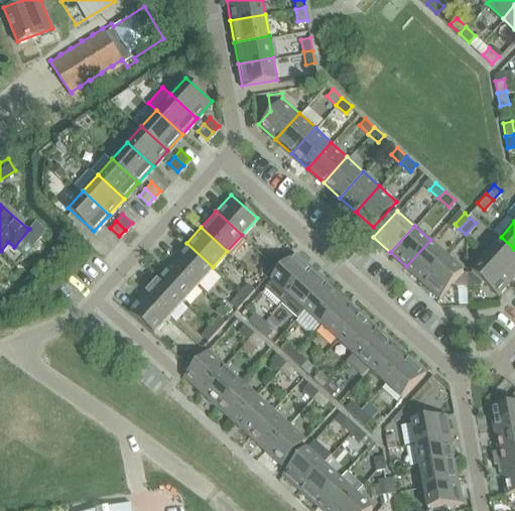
[(514,249),(501,237),(487,253),(513,276),(514,273),(514,249)]
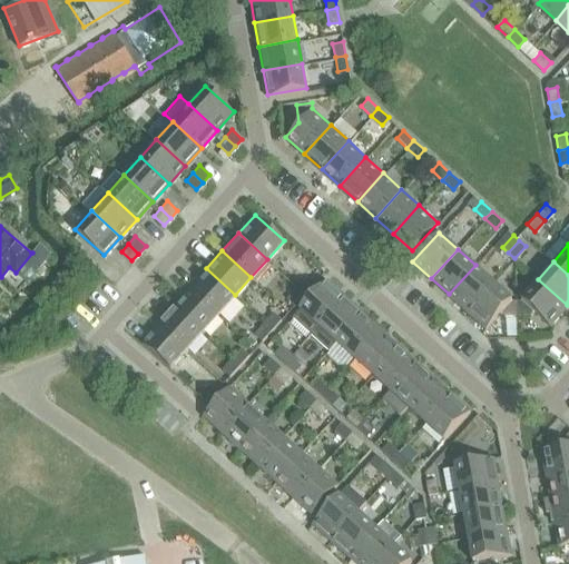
[(449,294),(467,310),(493,282),(476,265),(449,294)]
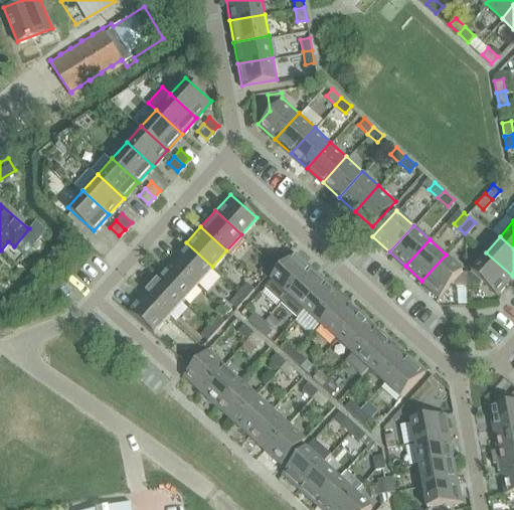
[(186,242),(171,259),(197,283),(212,267),(186,242)]
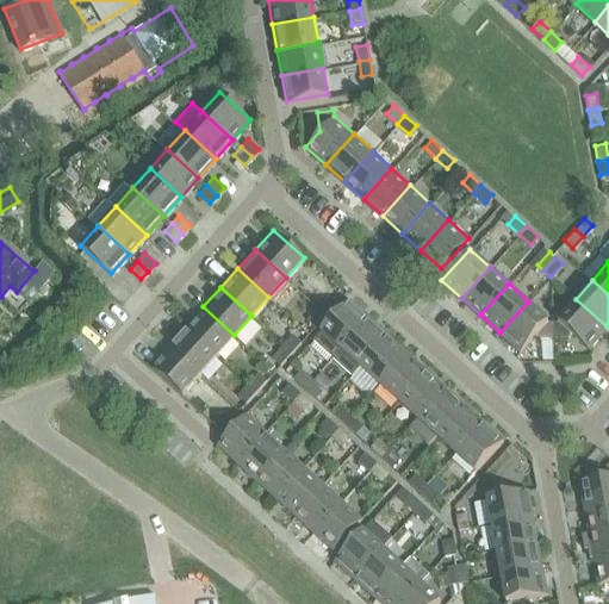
[(317,305),(325,313),(335,302),(327,294),(317,305)]
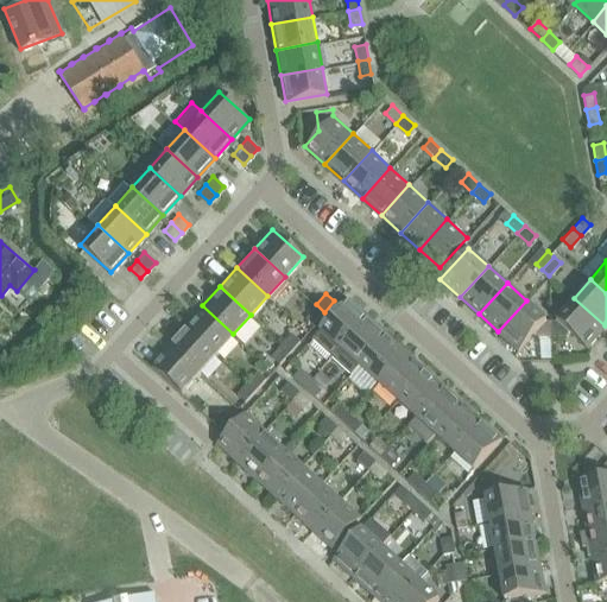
[(320,328),(311,337),(332,355),(339,346),(367,315),(347,297),(320,328)]
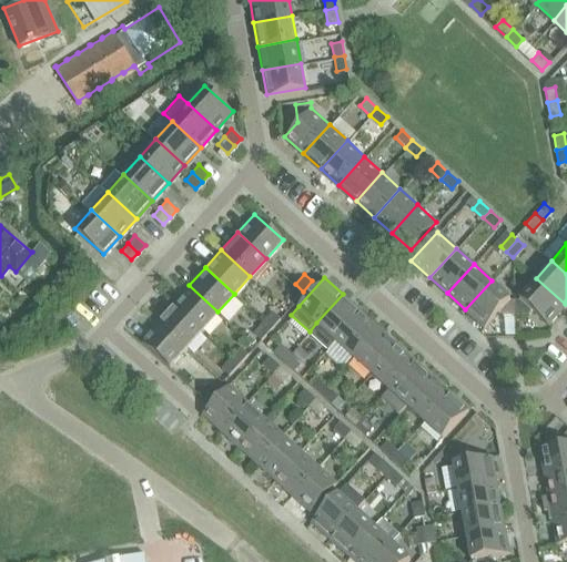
[(518,297),(514,297),(515,313),(527,312),(530,307),(548,323),(565,304),(536,278),(518,297)]
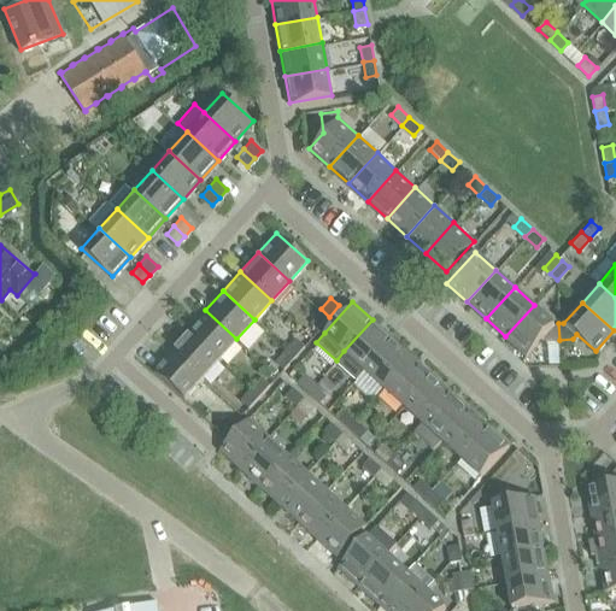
[(534,305),(505,336),(526,354),(541,336),(546,340),(559,340),(558,323),(553,323),(534,305)]
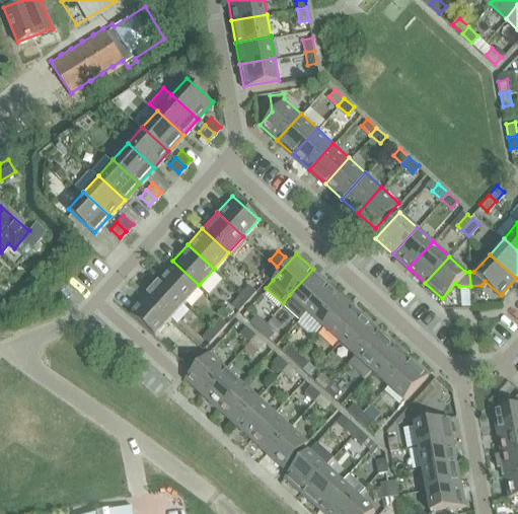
[(277,267),(270,260),(261,270),(268,276),(277,267)]
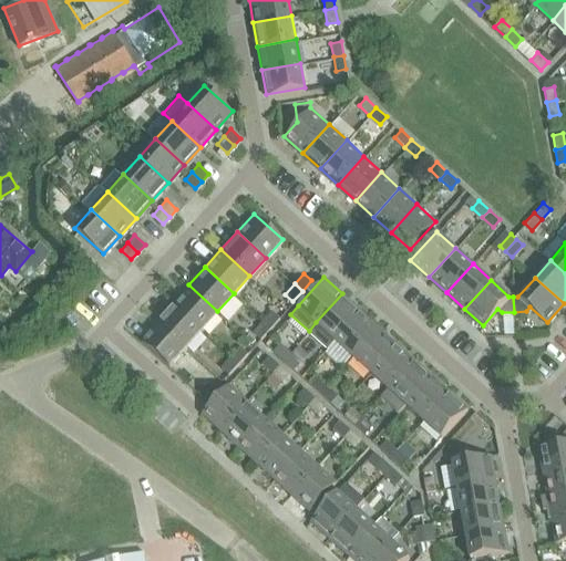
[(188,284),(173,302),(202,329),(217,311),(188,284)]
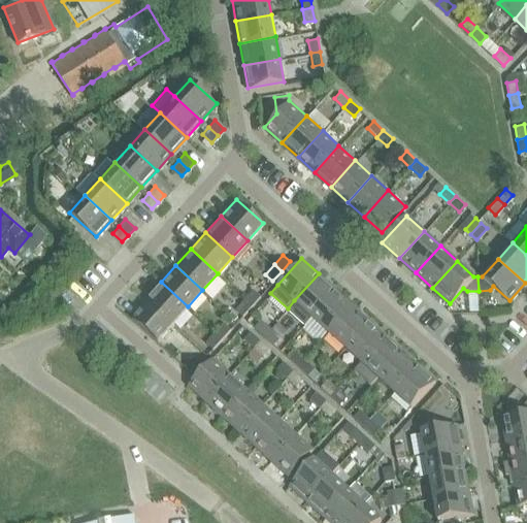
[(294,300),(288,308),(304,323),(310,316),(335,289),(319,273),(294,300)]
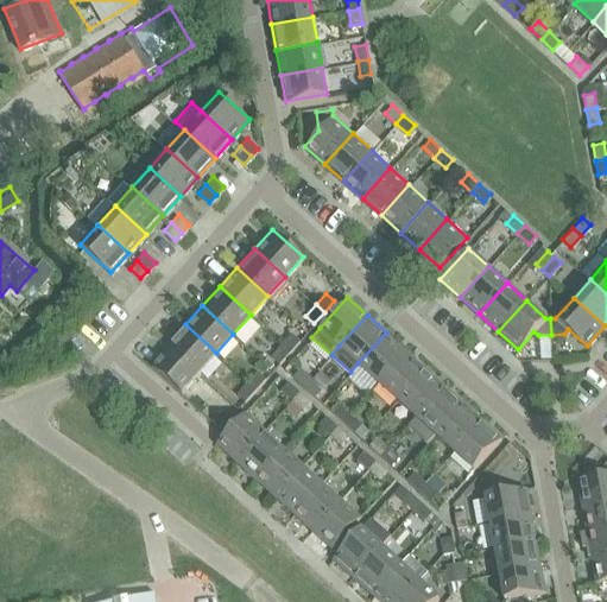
[(185,324),(168,343),(198,372),(216,353),(185,324)]
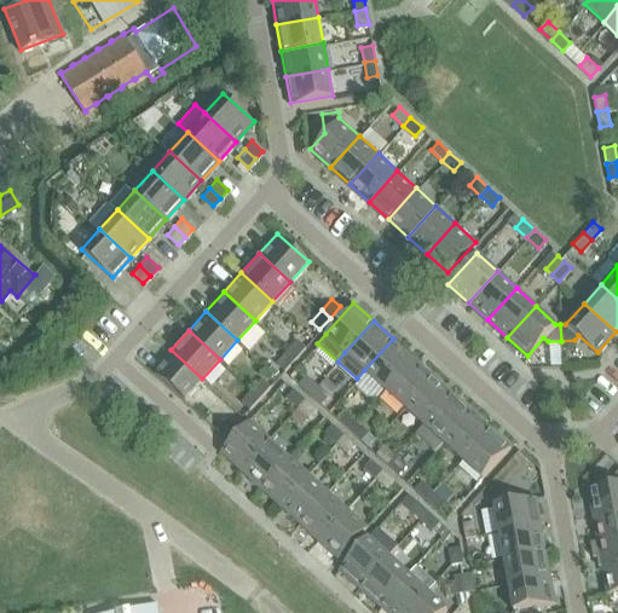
[(287,348),(295,357),(305,345),(296,337),(287,348)]
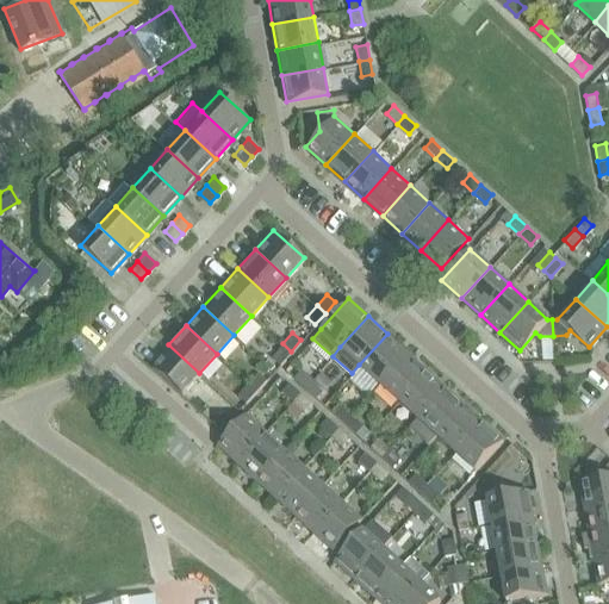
[(359,365),(378,381),(406,350),(387,334),(359,365)]
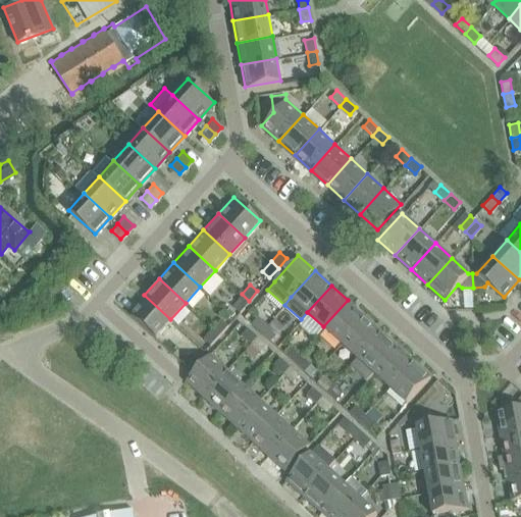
[(249,301),(242,294),(232,304),(240,310),(249,301)]
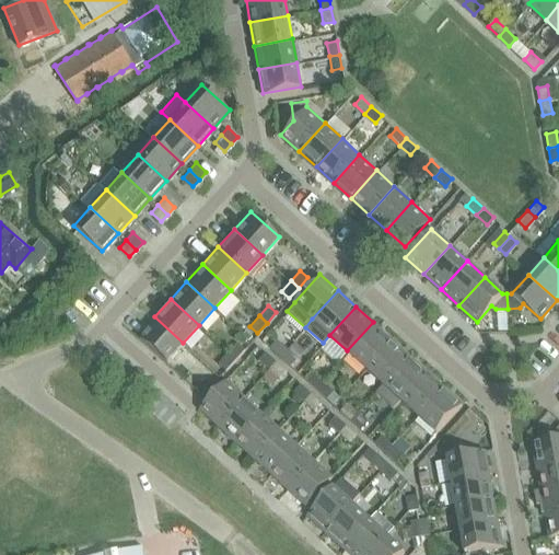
[(183,343),(154,316),(138,335),(166,361),(183,343)]
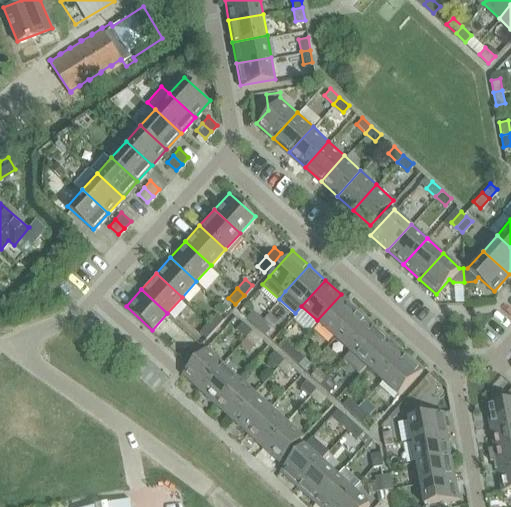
[(317,320),(333,335),(357,309),(341,294),(317,320)]
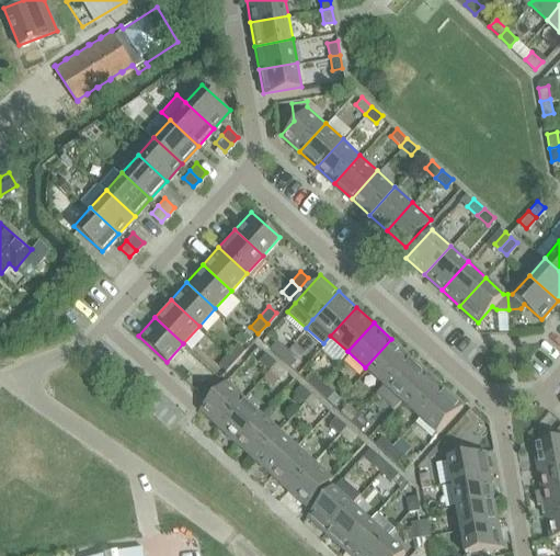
[(270,345),(281,355),(287,348),(277,338),(270,345)]
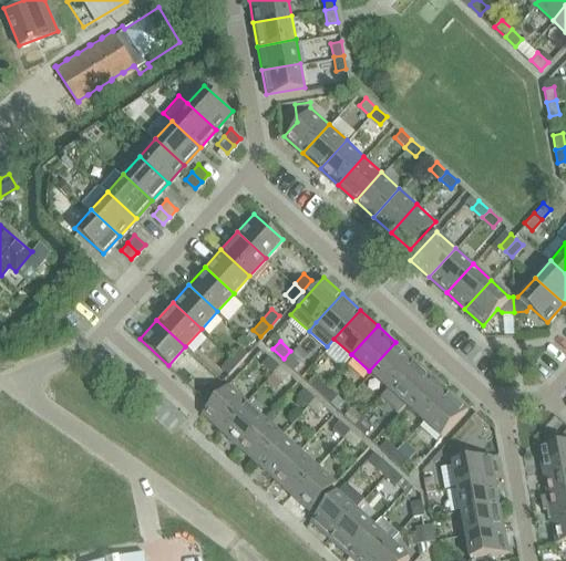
[(369,371),(387,386),(413,357),(395,342),(369,371)]
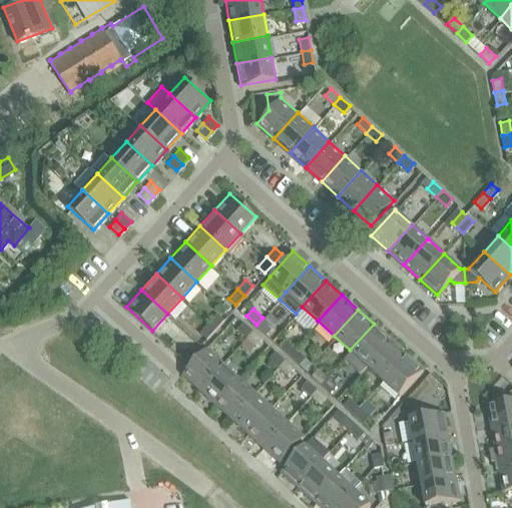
[(208,321),(214,328),(223,318),(216,312),(208,321)]
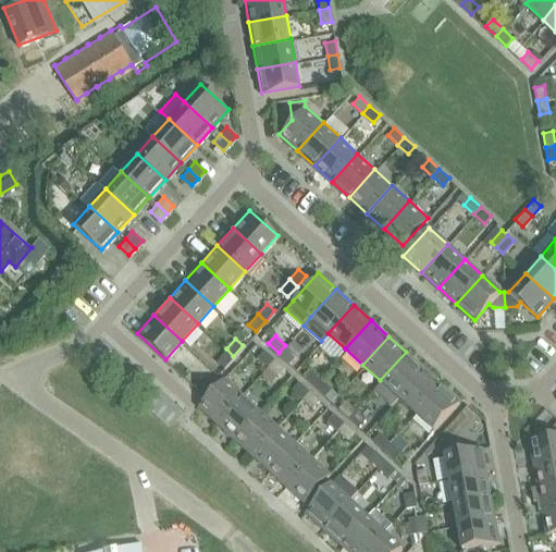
[(285,345),(279,353),(288,362),(295,354),(285,345)]
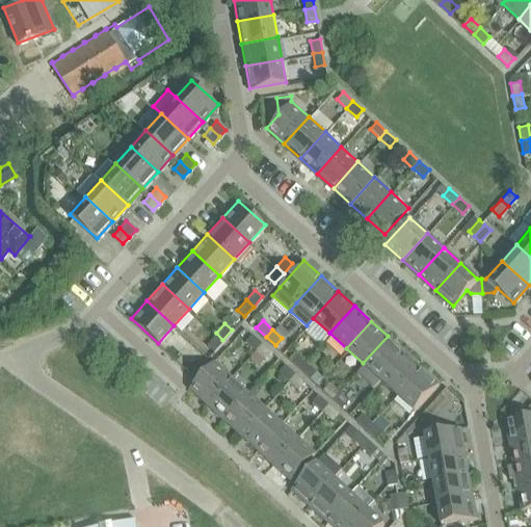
[(207,343),(214,349),(222,340),(216,333),(207,343)]
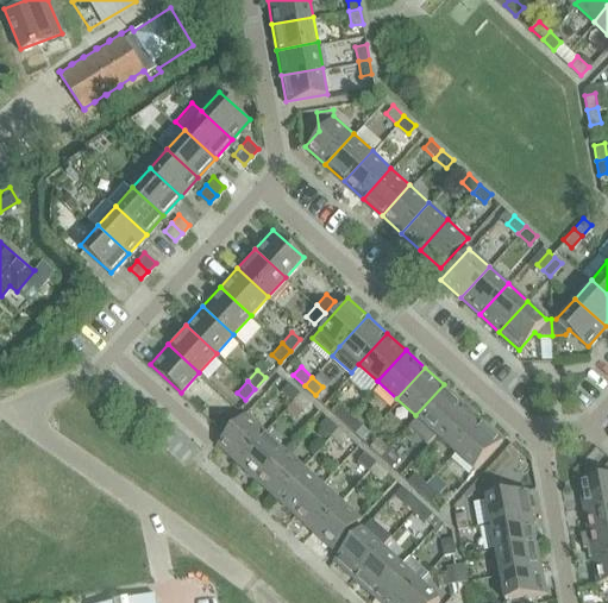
[(281,389),(292,399),(300,390),(288,381),(281,389)]
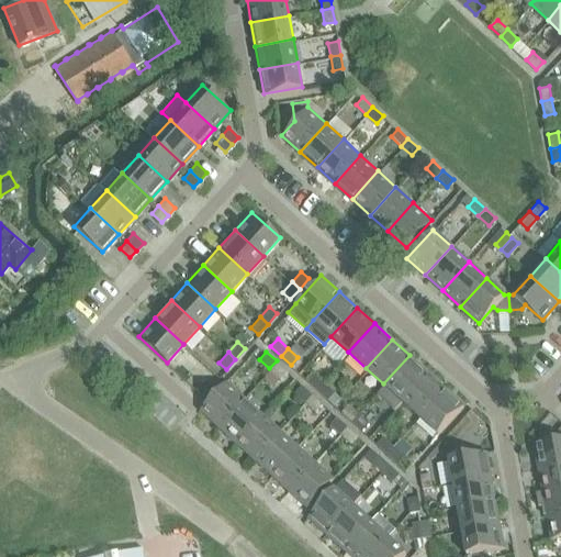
[(410,355),(383,383),(401,400),(427,370),(410,355)]
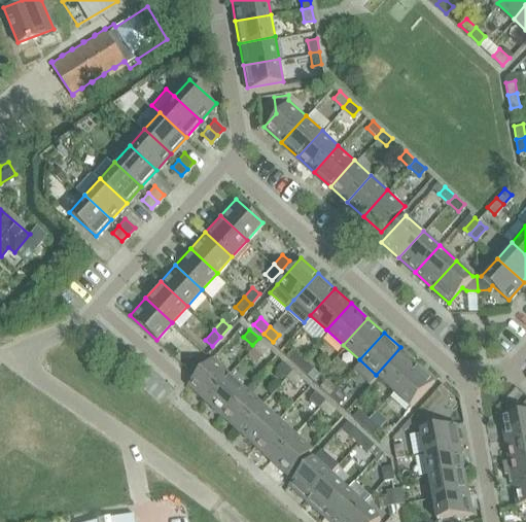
[(259,338),(252,345),(263,354),(269,347),(259,338)]
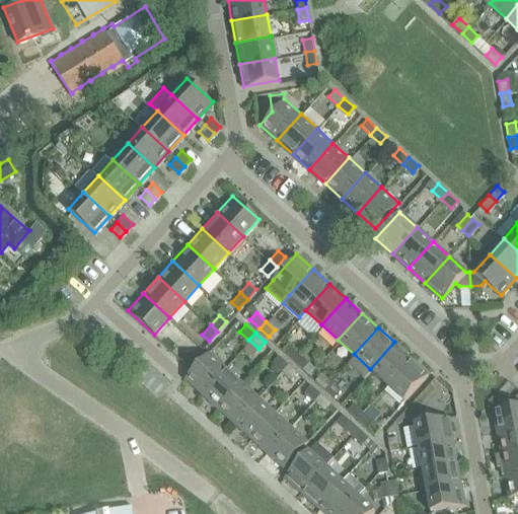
[(282,349),(292,358),(298,351),(289,342),(282,349)]
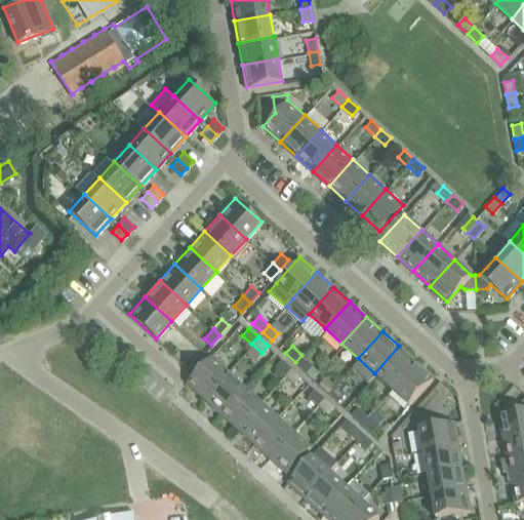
[(399,346),(374,373),(391,388),(415,361),(399,346)]
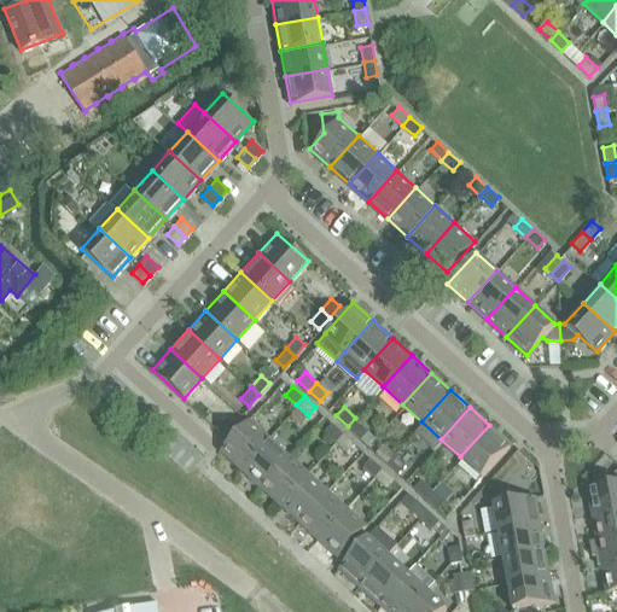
[(215,426),(223,433),(234,421),(226,414),(215,426)]
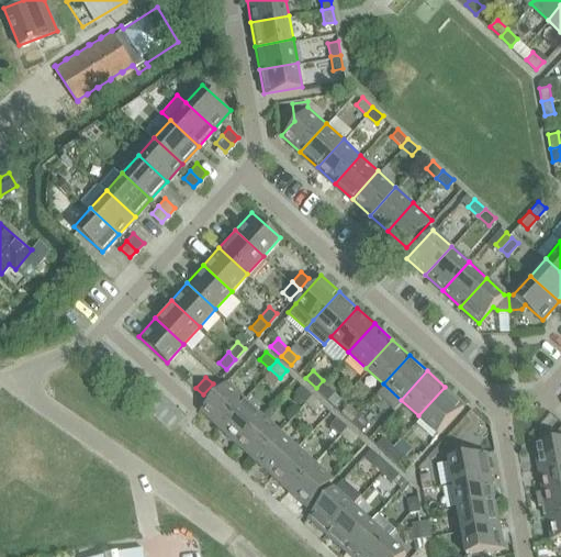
[(200,409),(219,425),(244,397),(226,380),(200,409)]
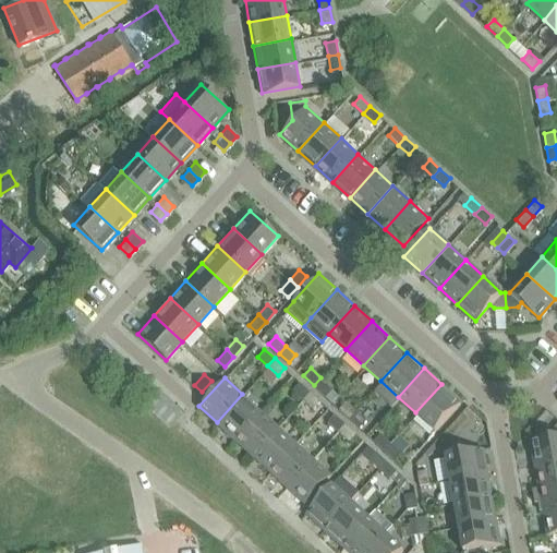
[(321,377),(314,385),(324,394),(330,386),(321,377)]
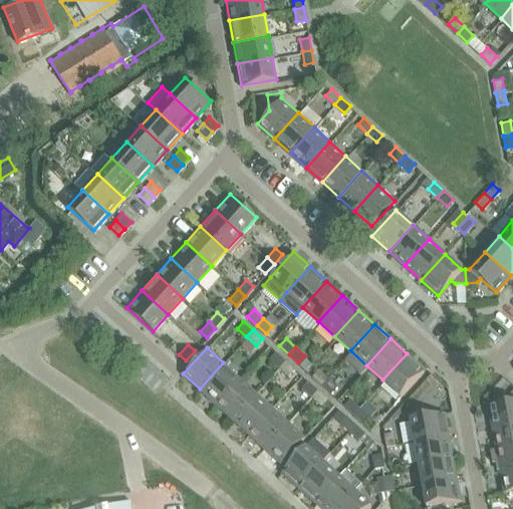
[(269,357),(278,365),(285,358),(275,350),(269,357)]
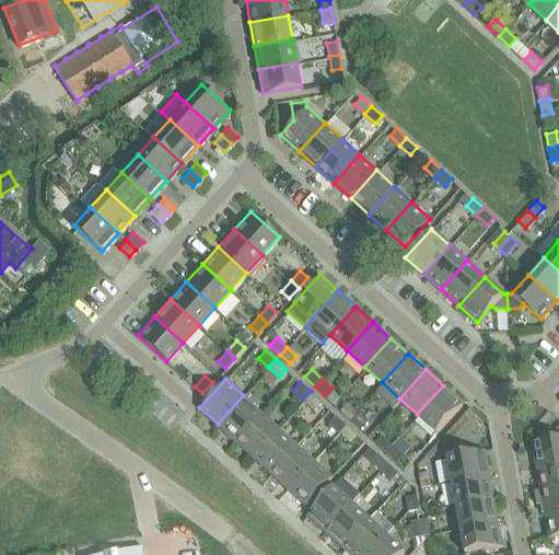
[(443,385),(417,414),(435,430),(462,402),(443,385)]
